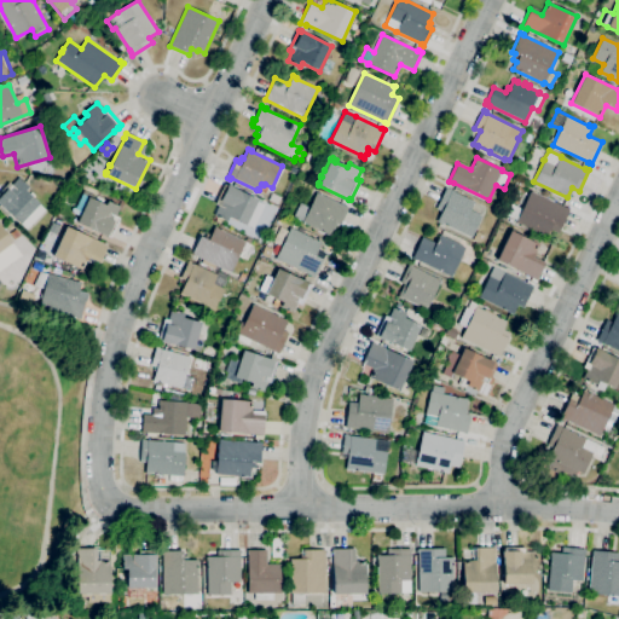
[(27,230),(21,224),(19,225),(0,206),(0,192),(10,183),(12,185),(18,178),(29,186),(25,191),(29,195),(32,192),(35,196),(33,198),(46,210),(27,230)]
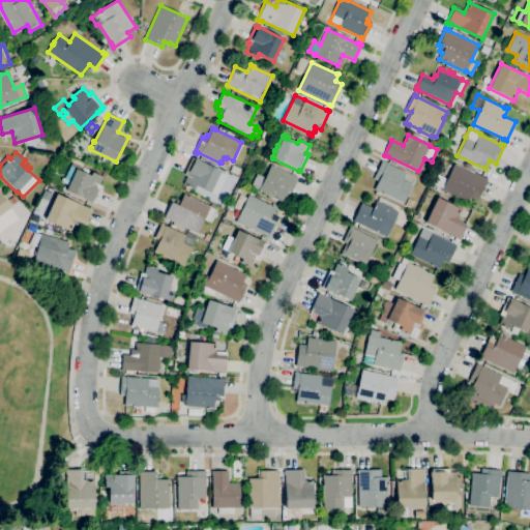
[(210,192),(204,188),(203,189),(196,186),(195,189),(183,184),(187,176),(184,175),(193,156),(199,159),(199,160),(221,170),(210,192)]
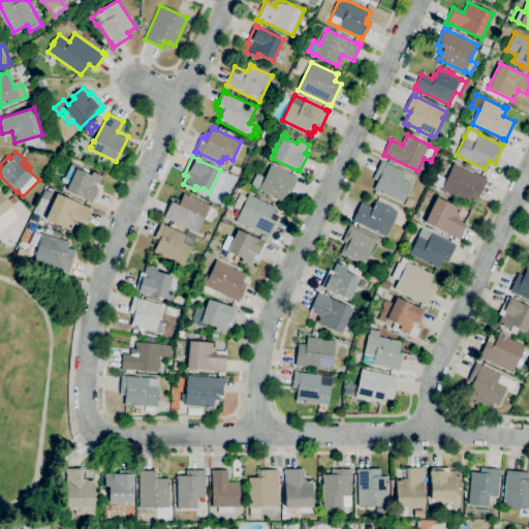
[(403,203),(374,189),(378,180),(376,180),(377,177),(374,175),(381,160),(384,161),(383,162),(406,173),(402,180),(412,184),(403,203)]
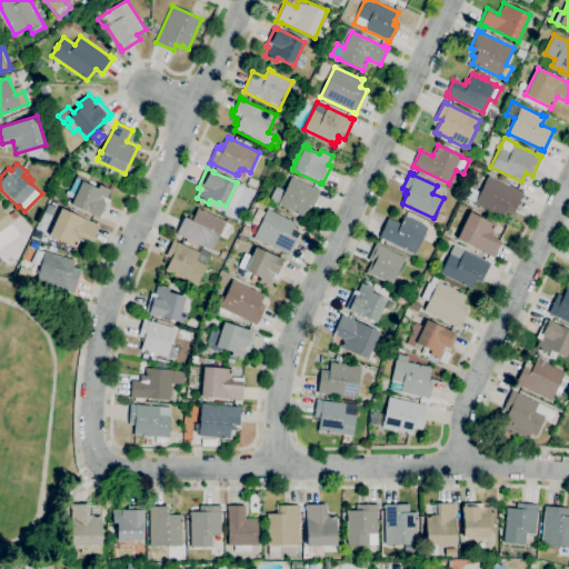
[(98,219),(93,217),(93,216),(70,205),(73,198),(69,196),(69,197),(67,196),(67,195),(67,193),(66,193),(66,192),(67,191),(68,191),(69,191),(77,175),(88,180),(87,185),(89,180),(96,183),(110,190),(107,199),(109,200),(101,218),(99,217),(98,219)]
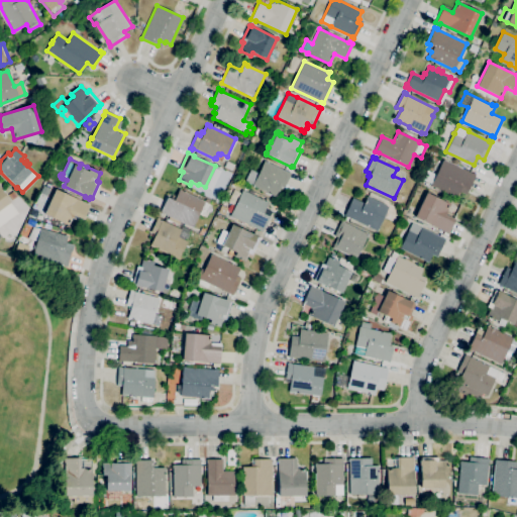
[(463,201),(431,185),(431,184),(423,180),(427,170),(436,174),(443,159),(476,174),(463,201)]
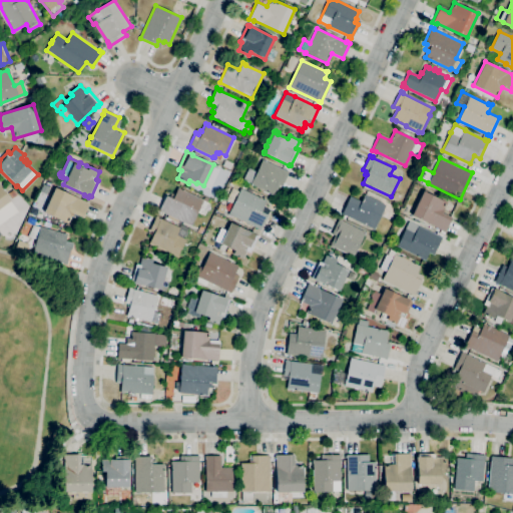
[(274,196),(271,194),(271,193),(250,183),(250,182),(243,179),(248,167),(257,171),(263,159),(286,170),(286,169),(289,171),(282,186),(279,185),(274,196)]
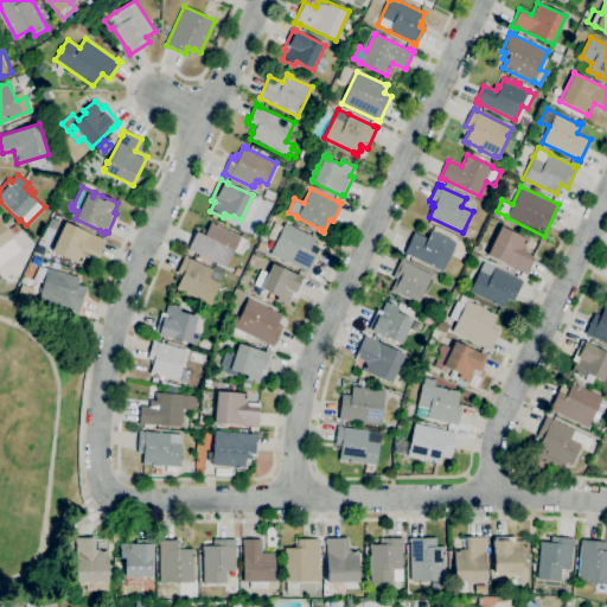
[(272,210),(264,206),(268,200),(274,204),(272,210)]
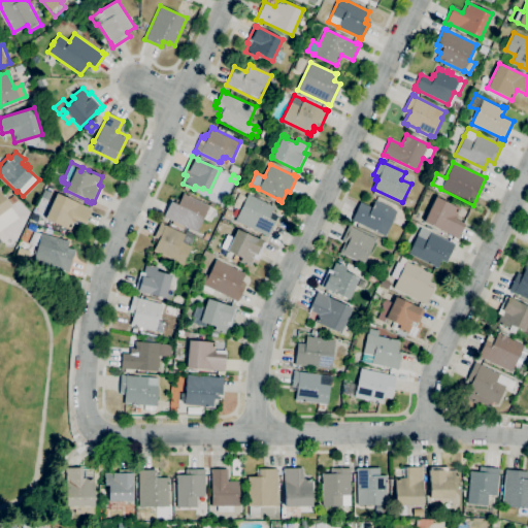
[(0,226),(0,191),(10,206),(17,216),(0,226)]
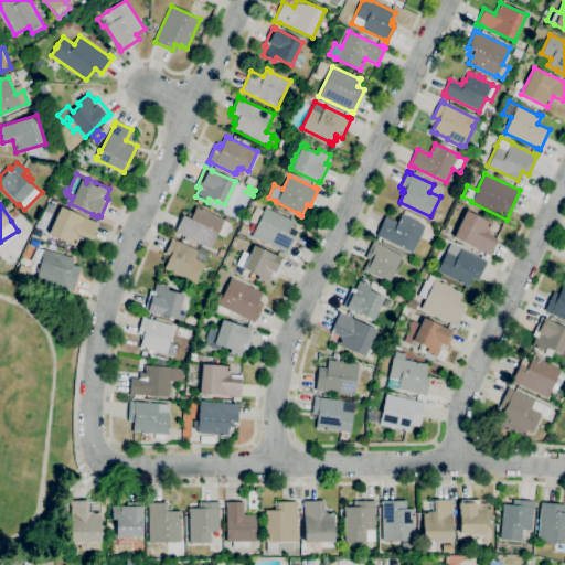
[(75,247),(48,234),(50,232),(41,227),(48,215),(55,219),(61,206),(94,222),(94,221),(98,223),(91,240),(81,235),(75,247)]
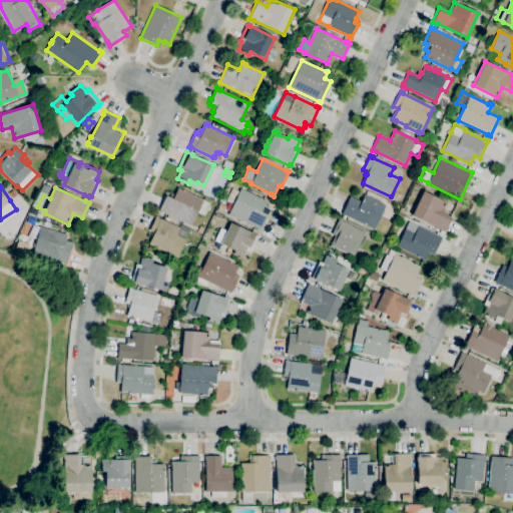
[(191,225),(159,210),(165,196),(172,198),(177,187),(203,199),(191,225)]
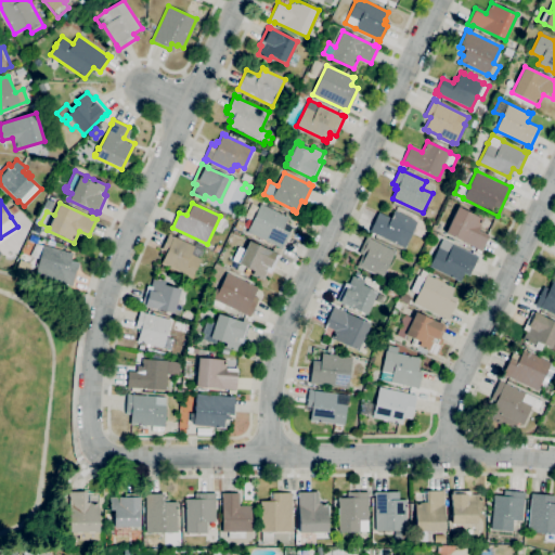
[(281,249),(276,248),(278,247),(274,245),(273,248),(244,234),(245,231),(246,231),(248,227),(249,228),(260,204),(285,216),(286,215),(288,216),(285,224),(287,227),(285,231),(289,232),(281,249)]
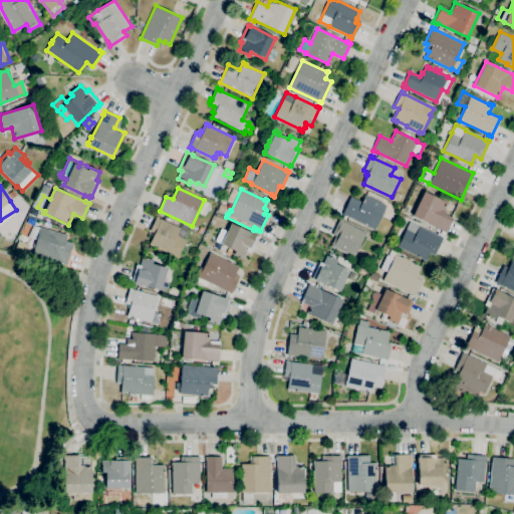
[(11,199),(8,194),(13,190),(17,195),(11,199)]
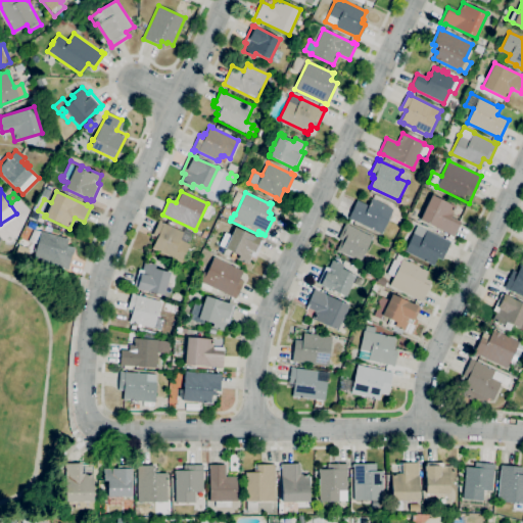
[(454,237),(449,235),(449,234),(419,220),(431,195),(432,195),(432,193),(435,195),(434,196),(456,206),(450,217),(459,221),(461,218),(462,219),(454,237)]
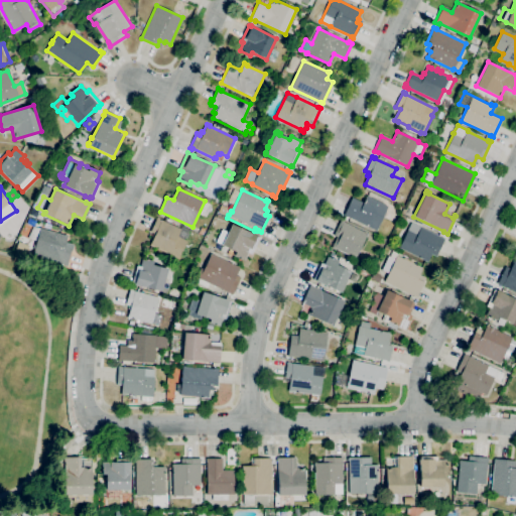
[(401,203),(394,200),(397,192),(404,196),(401,203)]
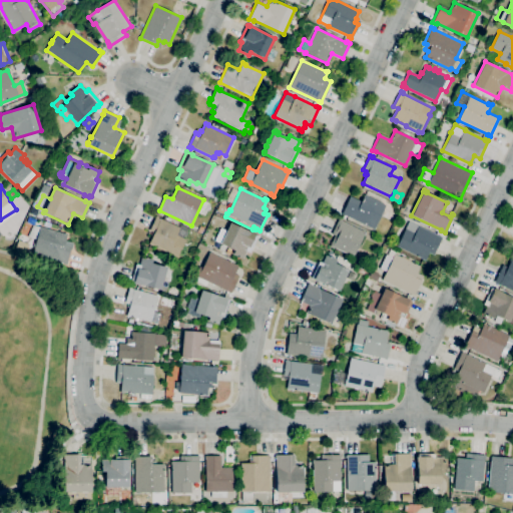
[(374,229),(354,219),(354,220),(351,218),(342,214),(343,212),(342,211),(343,209),(344,210),(349,200),(358,204),(360,200),(361,201),(365,193),(368,195),(368,196),(386,204),(374,229)]
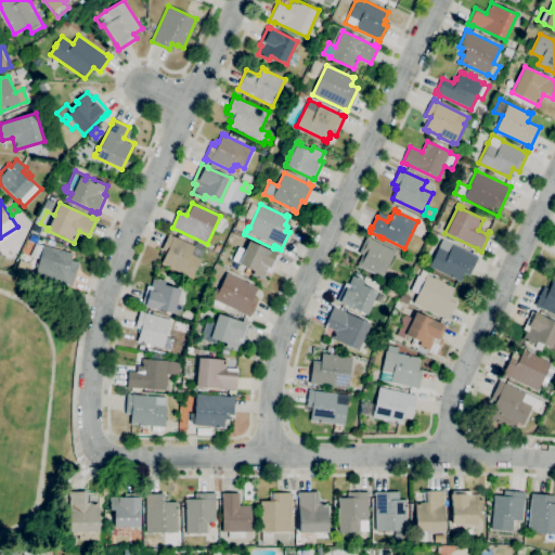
[(193,278),(165,265),(165,266),(162,263),(165,256),(164,255),(166,250),(162,249),(169,233),(171,234),(171,235),(194,246),(195,243),(205,247),(199,258),(202,259),(193,278)]
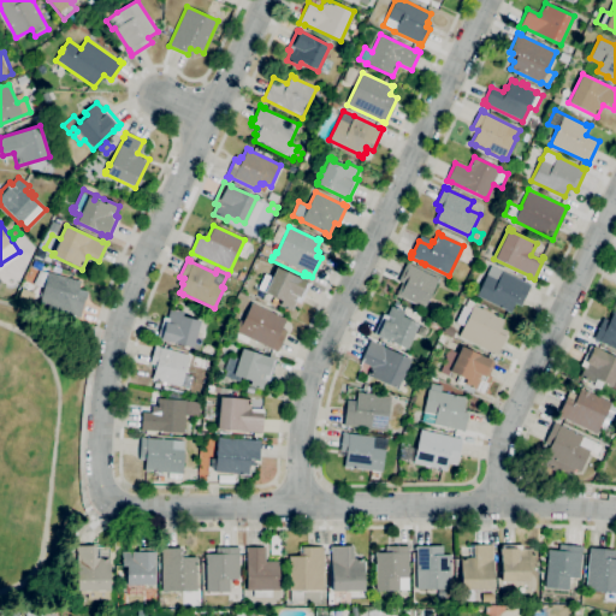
[(425,308),(392,292),(407,262),(410,265),(410,266),(438,279),(425,308)]
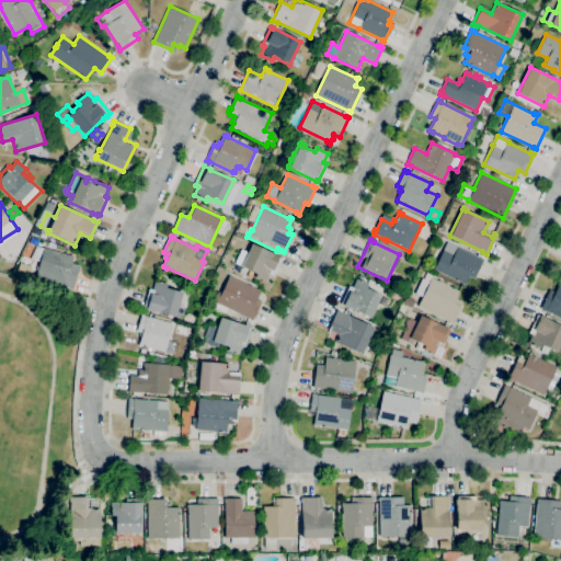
[(465,284),(434,268),(447,242),(457,247),(481,258),(483,259),(473,278),(469,276),(465,284)]
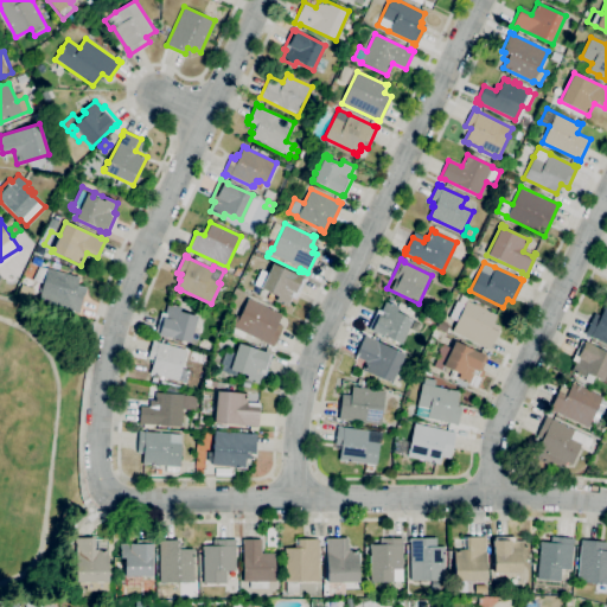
[(287,306),(275,301),(275,300),(268,296),(270,293),(267,292),(263,299),(259,295),(259,294),(251,292),(255,285),(254,285),(261,269),(268,273),(273,263),(298,275),(298,274),(302,276),(301,279),(304,280),(295,299),(292,298),(287,306)]
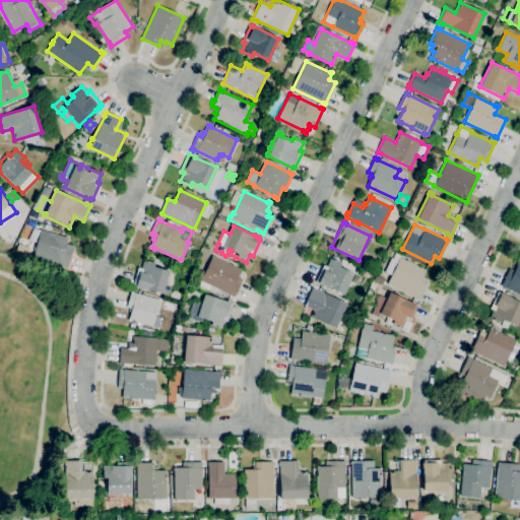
[(67,268),(64,267),(64,266),(33,257),(37,243),(27,240),(34,229),(40,231),(41,230),(66,237),(66,236),(68,237),(66,244),(73,246),(67,268)]
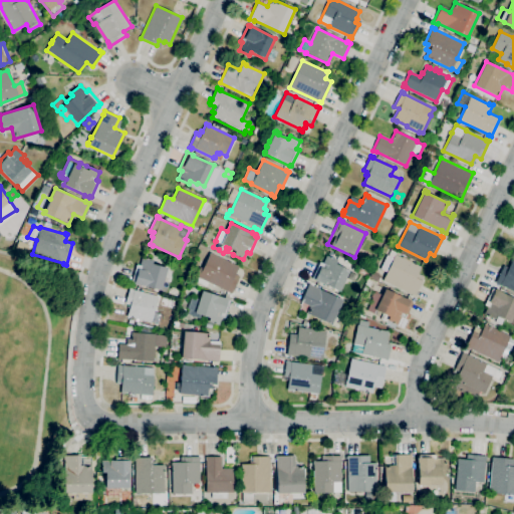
[(231,294),(229,293),(230,292),(208,282),(206,286),(195,281),(196,277),(200,267),(201,267),(201,265),(204,266),(210,253),(236,265),(237,264),(239,265),(235,274),(236,274),(235,278),(238,279),(231,294)]
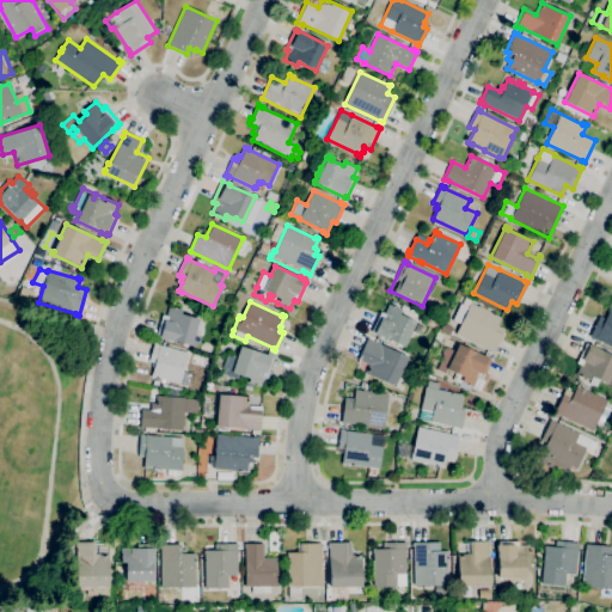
[(404,348),(380,336),(379,336),(374,334),(375,331),(372,330),(381,312),(385,313),(389,304),(402,310),(399,313),(416,322),(404,348)]
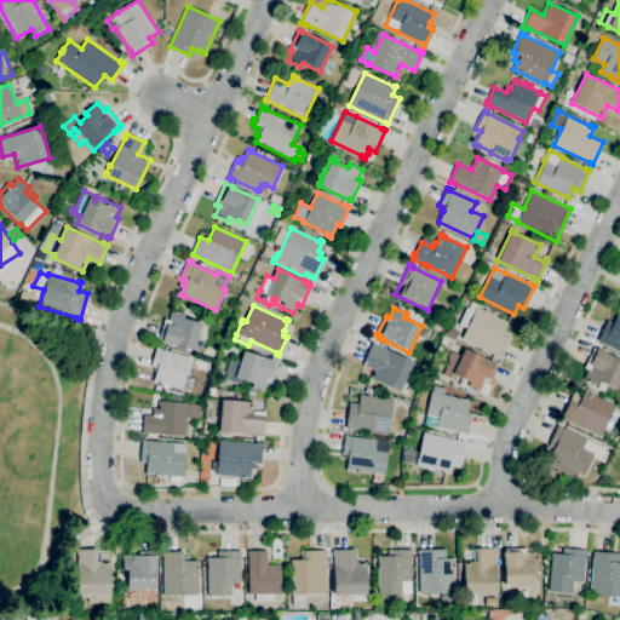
[(500,357),(495,355),(497,355),(463,338),(477,308),(504,320),(505,320),(507,321),(504,329),(507,332),(505,337),(510,339),(500,357)]
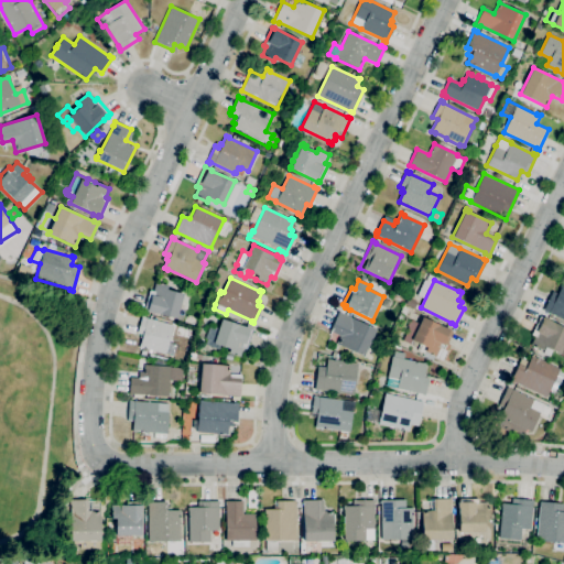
[(176,320),(152,312),(152,313),(147,312),(148,310),(144,308),(150,290),(153,291),(156,282),(169,285),(166,289),(183,294),(176,320)]
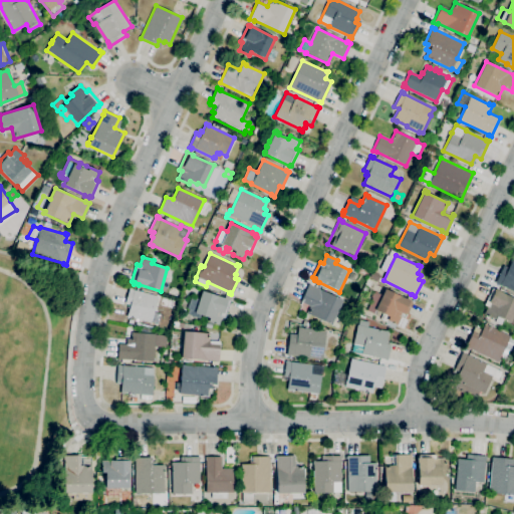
[(513,291),(498,283),(498,284),(495,283),(502,269),(506,271),(512,259),(513,260),(513,291)]
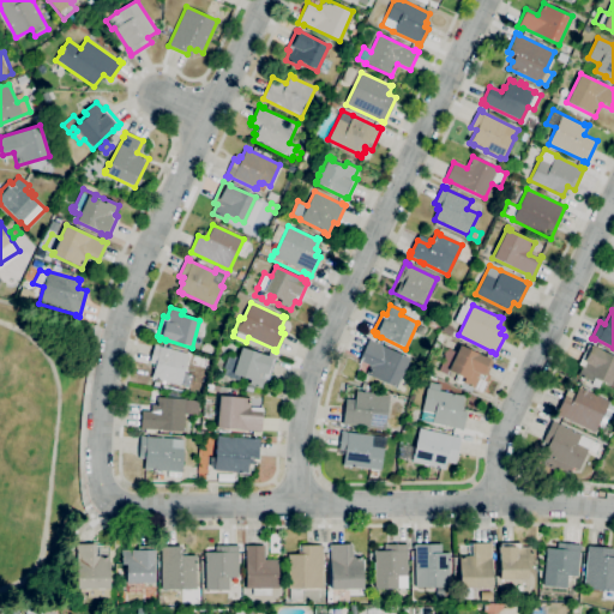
[(395,389),(366,375),(371,366),(359,360),(369,338),(374,341),(373,342),(409,359),(395,389)]
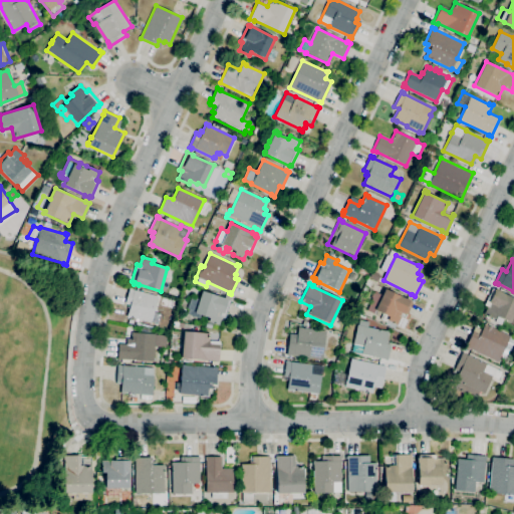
[(133,324),(127,323),(130,317),(126,316),(130,307),(129,307),(129,304),(124,303),(126,297),(130,287),(133,288),(133,289),(159,296),(158,297),(159,297),(156,308),(155,307),(153,311),(162,314),(159,324),(134,317),(133,324)]
